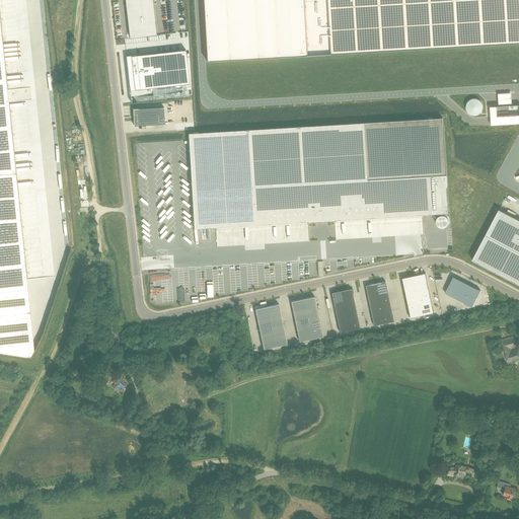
[(153,0),(125,0),(130,39),(157,34),(153,0)]
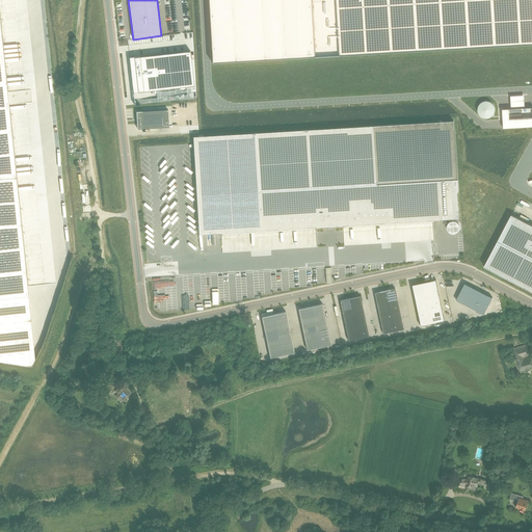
[(531,0),(209,0),(213,62),(531,43),(531,0)]
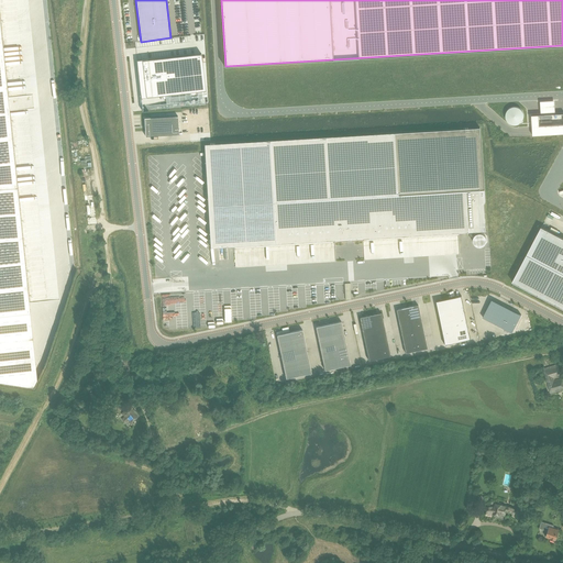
[(0,315),(31,312),(0,18),(0,315)]
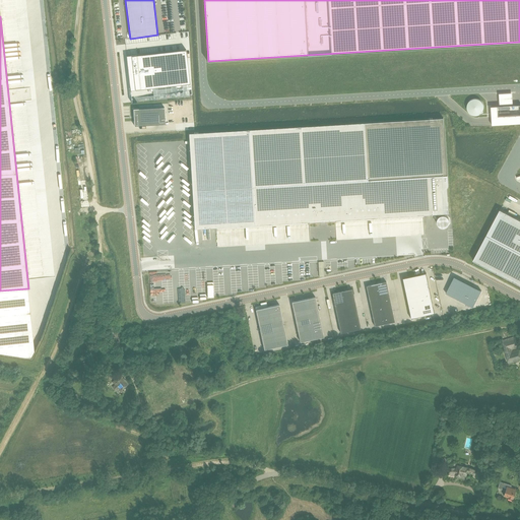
[(190,83),(186,50),(131,56),(133,72),(129,73),(130,90),(190,83)]
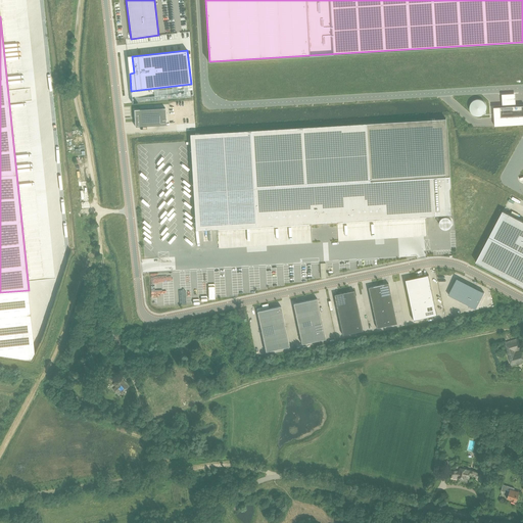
[(164,108),(134,110),(135,127),(165,126),(164,108)]
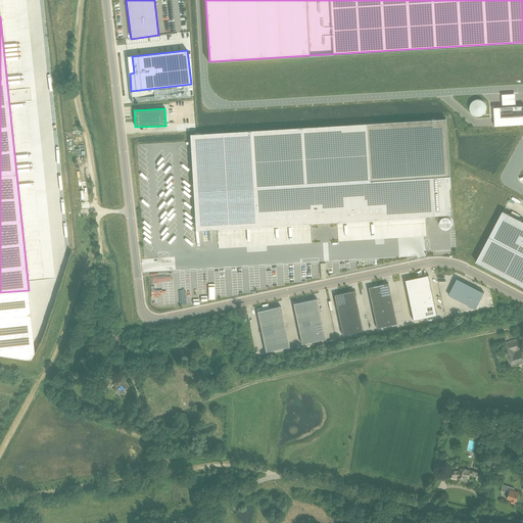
[(440,119),(185,134),(190,230),(446,215),(440,119)]
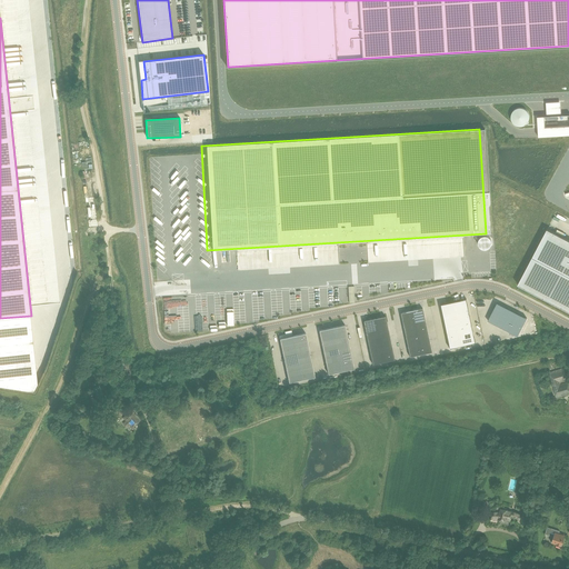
[(568,240),(547,229),(518,285),(568,311),(568,240)]
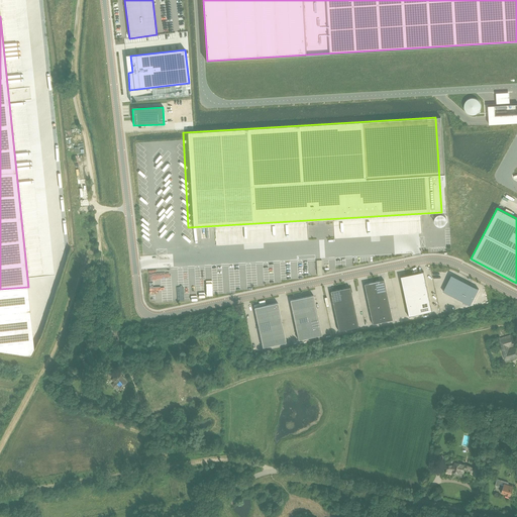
[(416,294),(428,292),(424,272),(412,275),(416,294)]
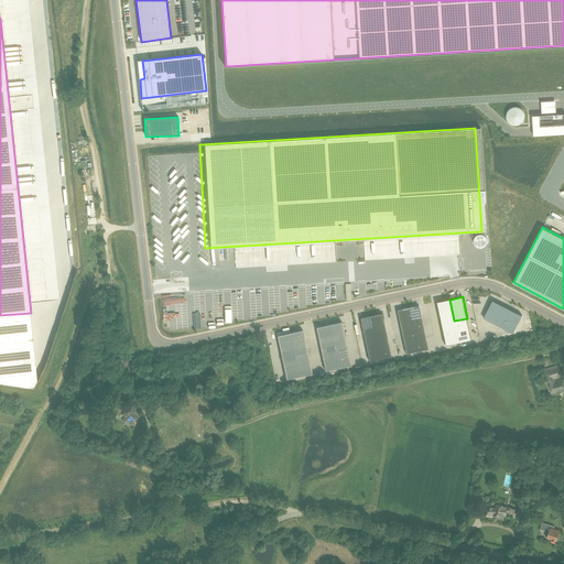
[(454,321),(449,300),(436,302),(441,324),(454,321)]
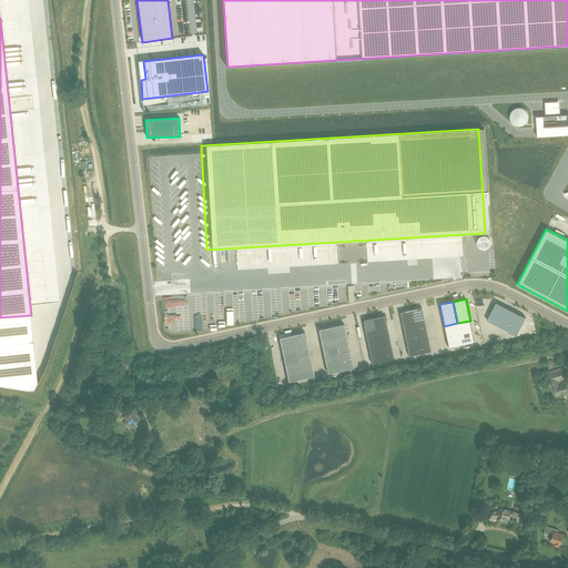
[(496,303),(487,320),(517,335),(526,317),(496,303)]
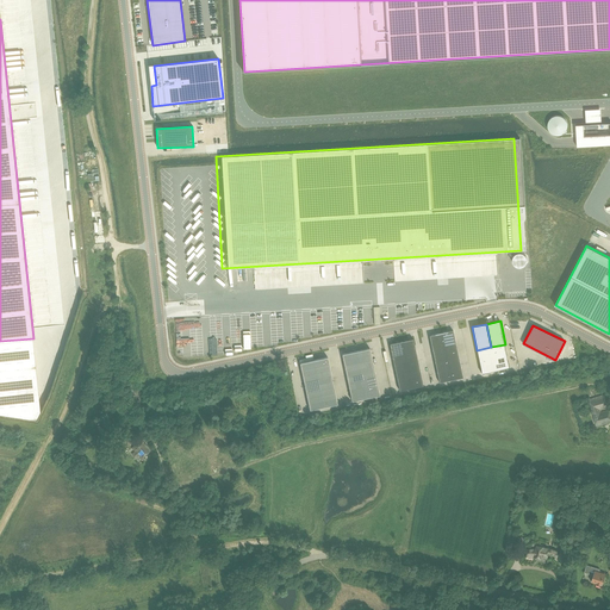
[(441,334),(444,347),(456,344),(453,331),(441,334)]
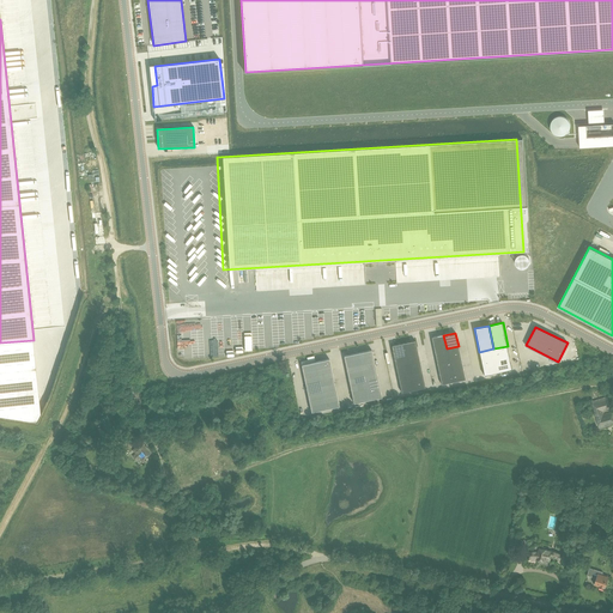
[(443,335),(432,338),(435,351),(447,349),(443,335)]
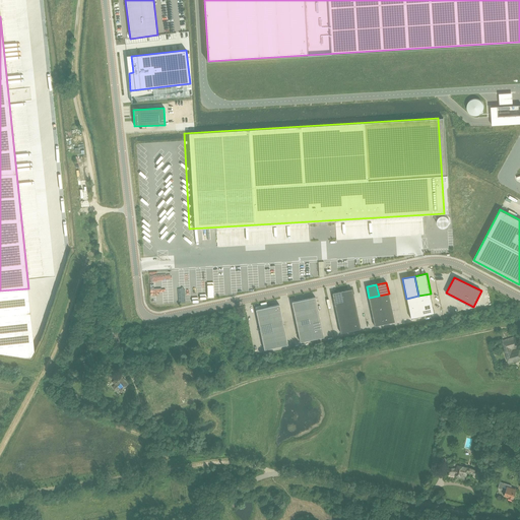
[(28,288),(0,290),(0,354),(30,360),(35,352),(28,288)]
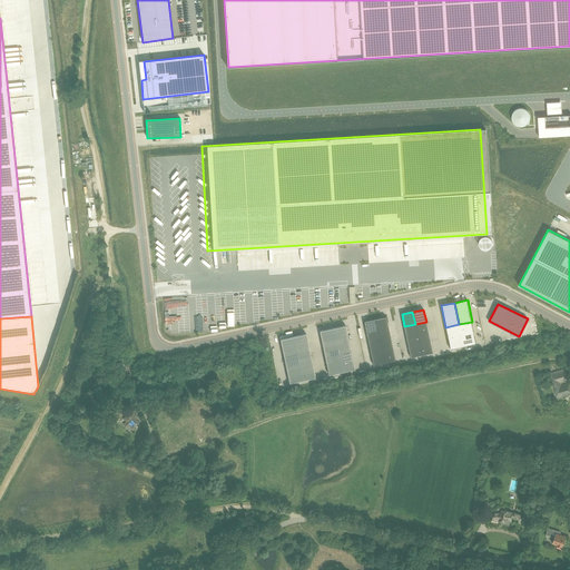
[(386,316),(375,318),(377,330),(389,327),(386,316)]
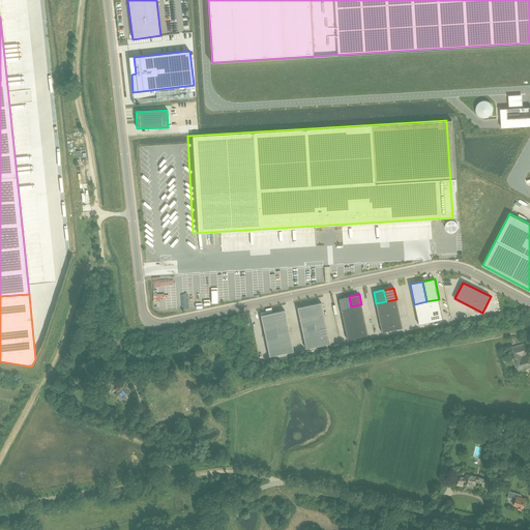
[(349,296),(339,299),(341,308),(351,306),(349,296)]
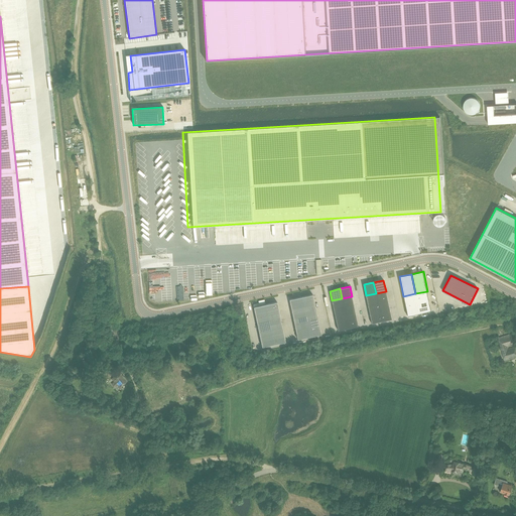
[(431,310),(427,291),(415,293),(419,313),(431,310)]
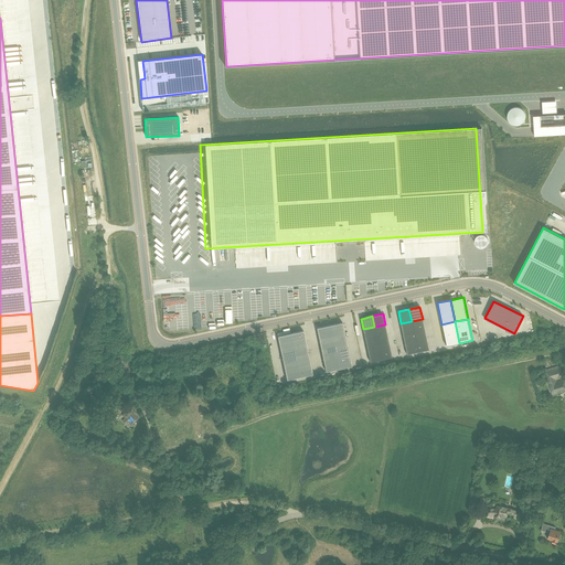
[(459,343),(455,321),(441,324),(446,345),(459,343)]
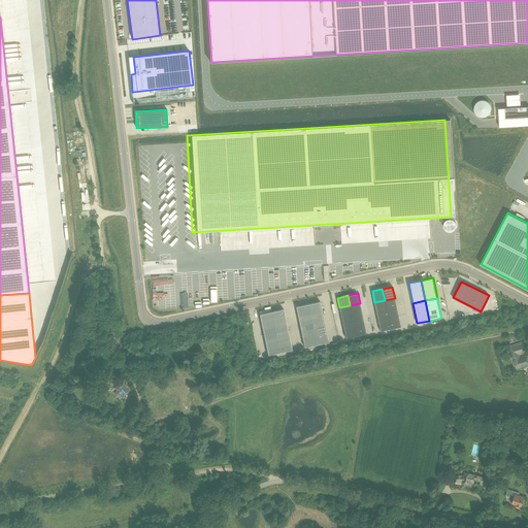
[(320,301),(308,304),(309,312),(322,309),(320,301)]
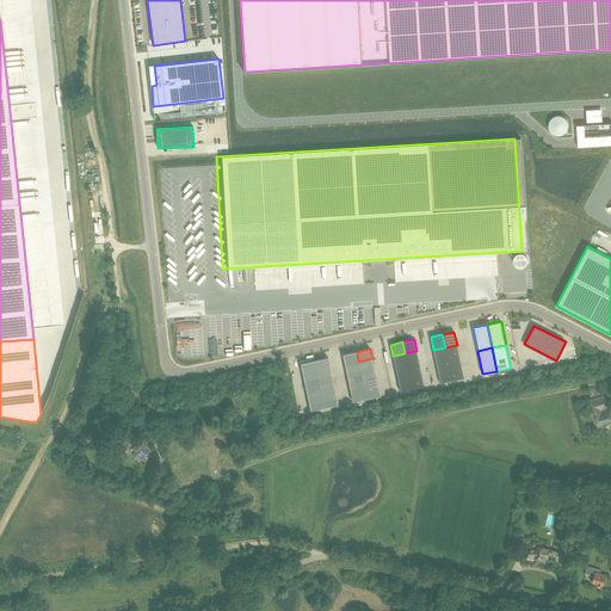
[(357,352),(343,355),(345,364),(358,362),(357,352)]
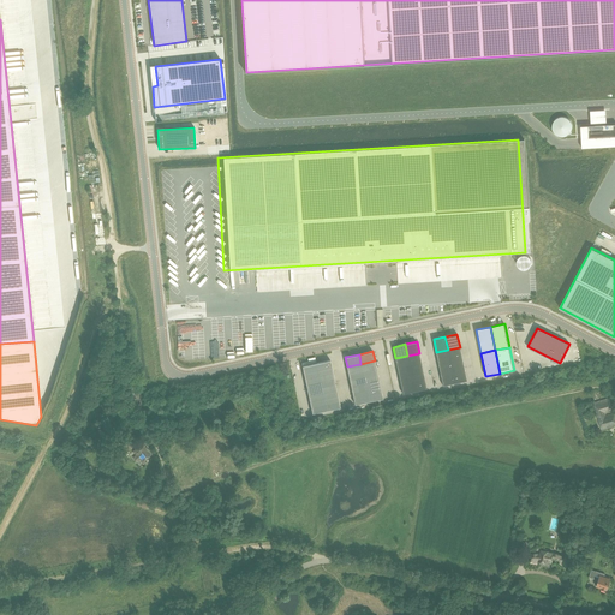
[(330,360),(316,363),(318,372),(333,370),(330,360)]
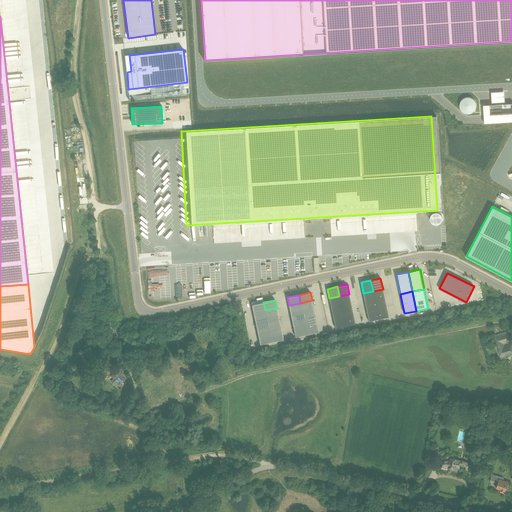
[(312,300),(300,303),(302,310),(314,308),(312,300)]
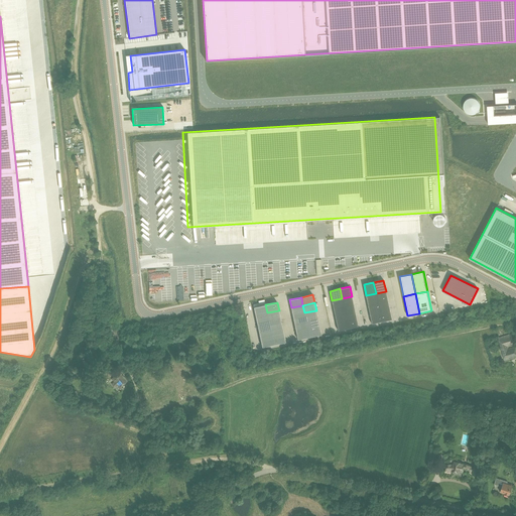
[(265,304),(254,307),(255,314),(267,312),(265,304)]
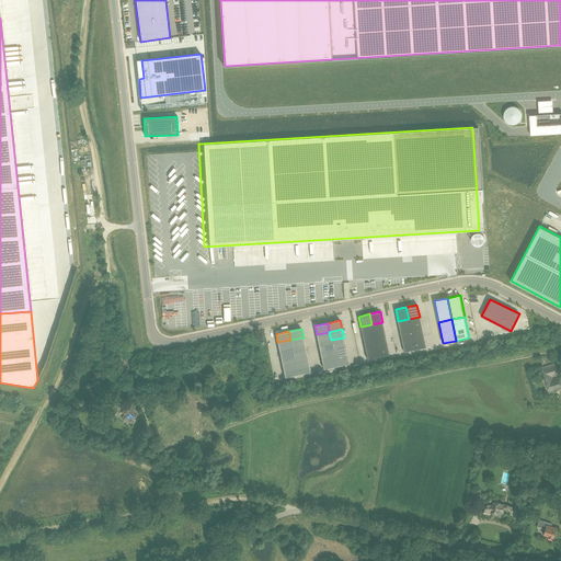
[(329,332),(317,334),(318,343),(331,340),(329,332)]
